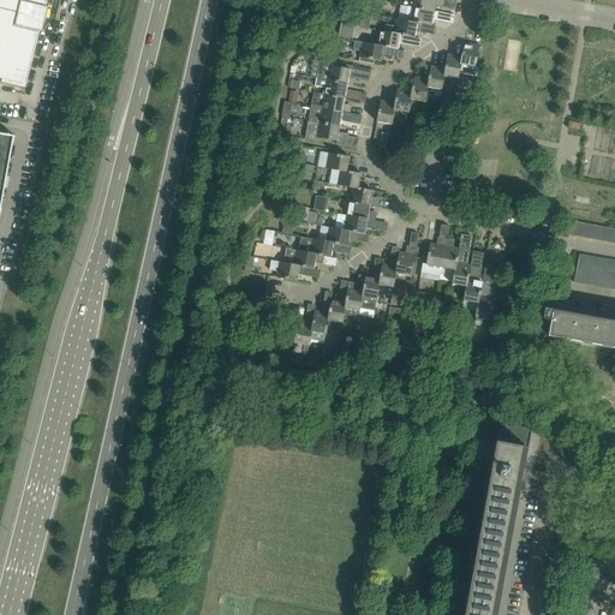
[(1,82),(25,88),(47,0),(0,0),(0,78),(3,79),(1,82)]
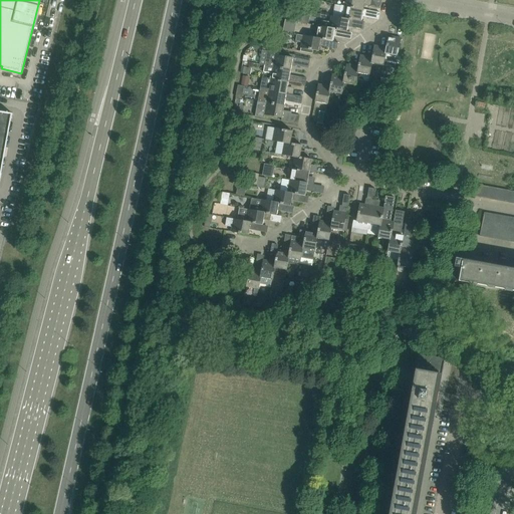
[(308,0),(306,10),(314,12),(316,2),(308,0)]
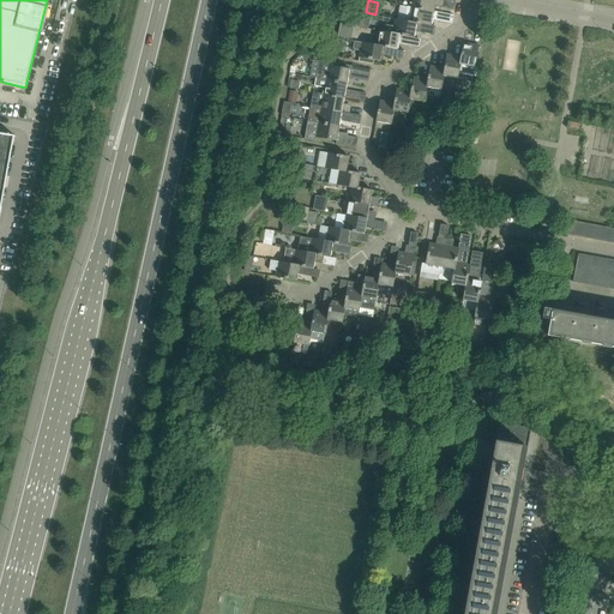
[(449,0),(413,0),(413,7),(434,11),(435,6),(438,6),(440,8),(443,7),(446,7),(449,7),(450,10),(456,6),(456,1),(449,0)]
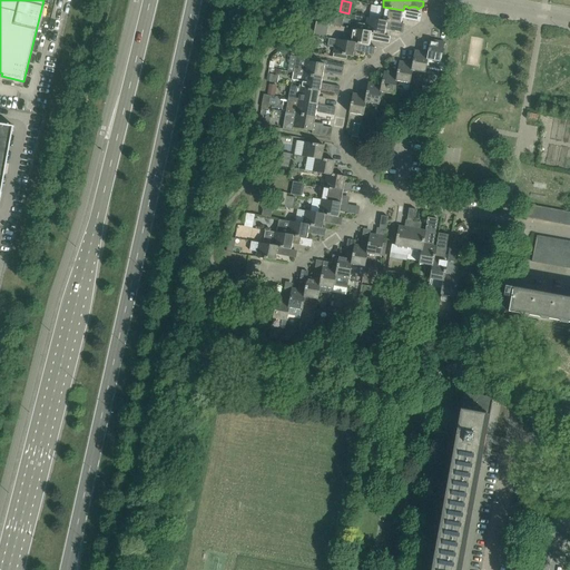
[(377,6),(375,19),(380,20),(401,23),(402,19),(420,22),(421,15),(403,10),(383,7),(377,6)]
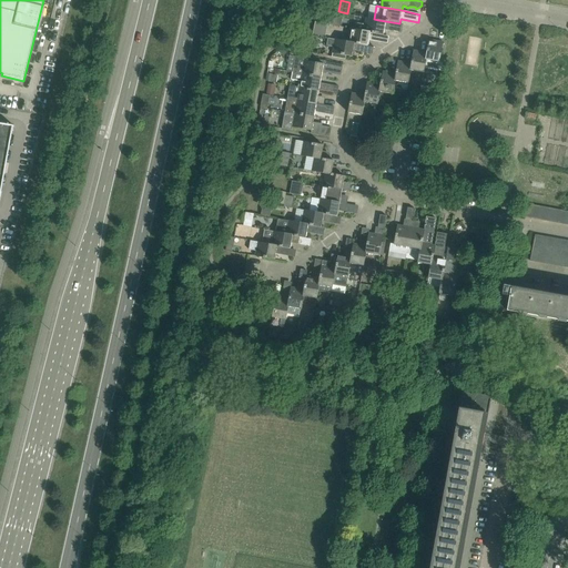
[(355,29),(354,30),(377,33),(377,34),(383,36),(384,30),(401,32),(403,24),(399,23),(378,20),(374,19),(366,18),(364,24),(356,23),(355,29)]
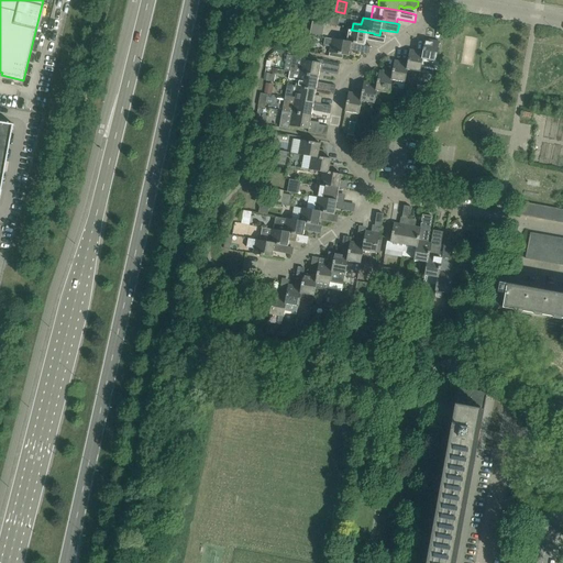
[(345,42),(344,42),(359,44),(359,45),(364,45),(365,40),(366,35),(368,35),(370,39),(373,39),(374,34),(374,33),(351,30),(352,29),(348,29),(345,42)]
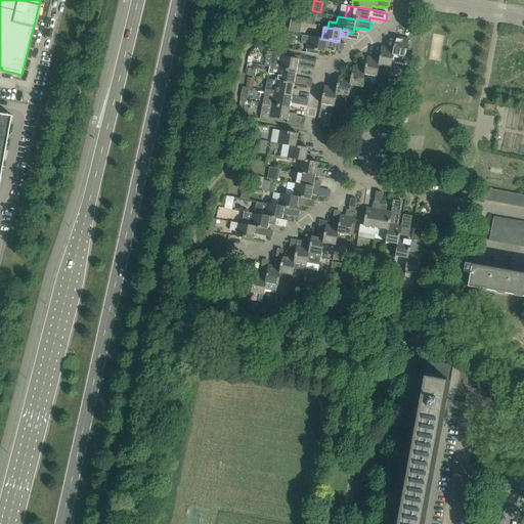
[(302,35),(301,42),(307,43),(306,52),(318,54),(319,51),(324,52),(325,47),(333,48),(334,42),(334,41),(320,39),(321,39),(302,35)]
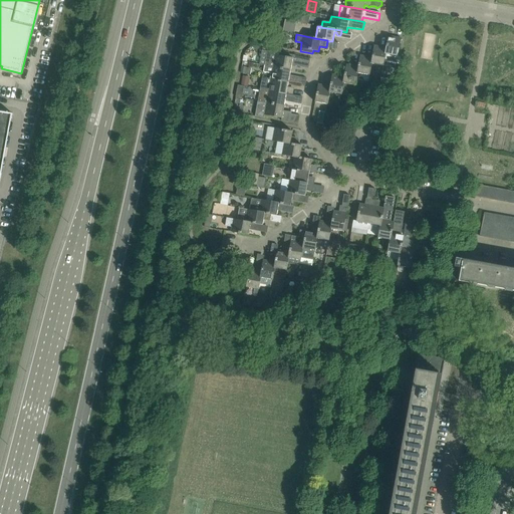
[(387,48),(386,54),(398,56),(401,38),(388,36),(386,48),(387,48)]
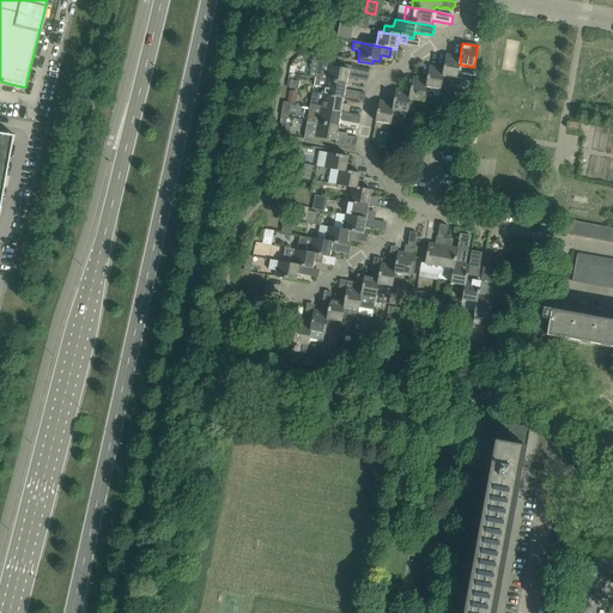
[(459,65),(460,58),(445,54),(443,68),(444,68),(443,76),(457,79),(460,65),(459,65)]
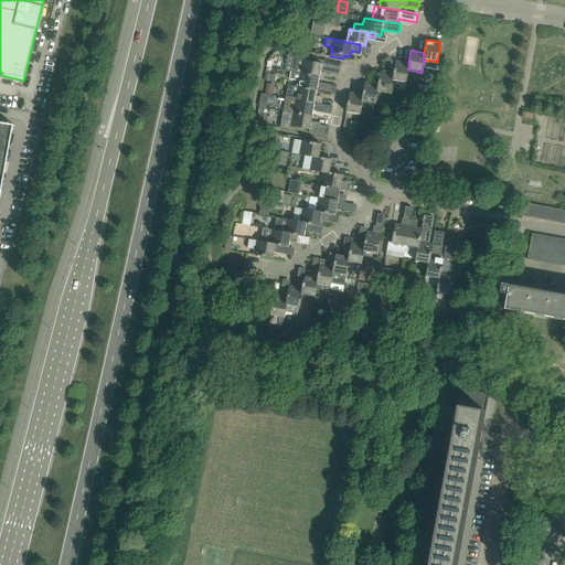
[(322,61),(321,63),(304,61),(305,57),(294,56),(287,54),(284,71),(290,72),(319,77),(320,72),(339,75),(341,65),(322,61)]
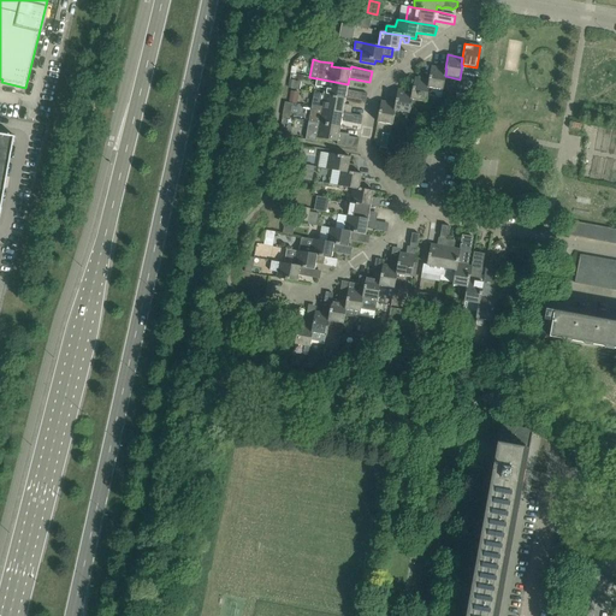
[(430,81),(427,95),(442,99),(445,76),(446,69),(445,69),(432,66),(428,81),(430,81)]
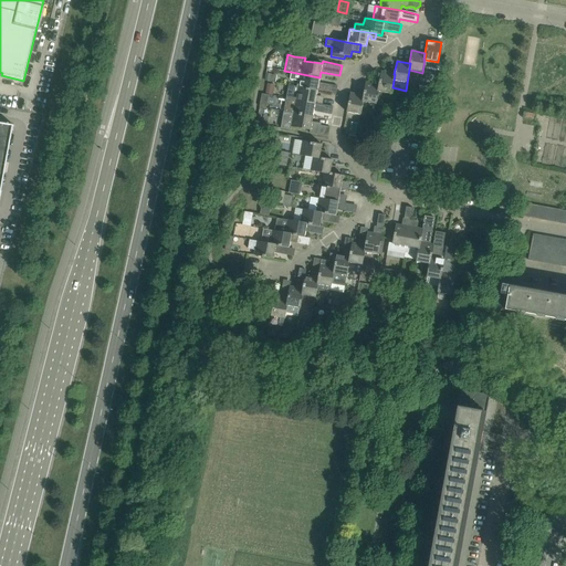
[(291,72),(289,85),(317,91),(336,94),(337,86),(320,83),(320,77),(291,72)]
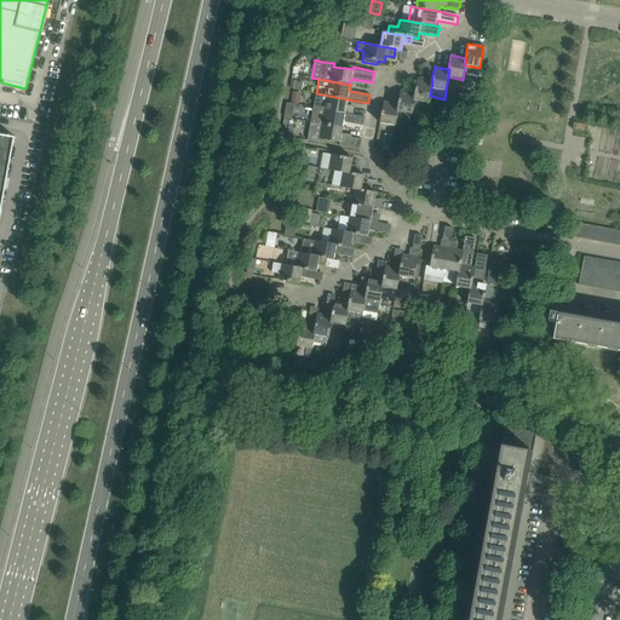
[(415,92),(414,99),(429,103),(430,96),(432,81),(431,81),(418,79),(414,92),(415,92)]
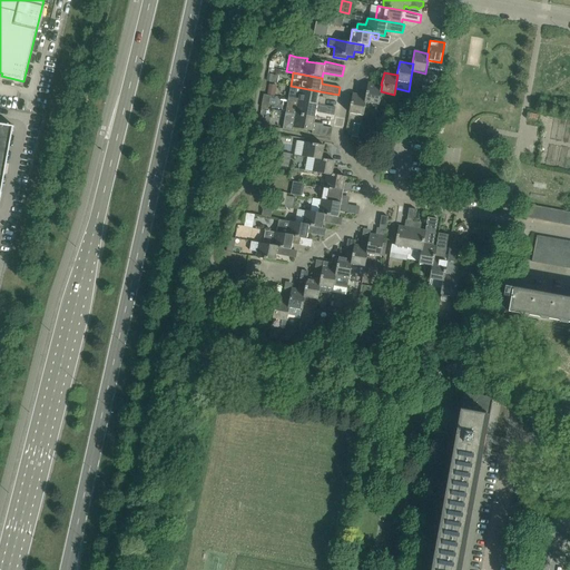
[(366,96),(365,104),(379,106),(381,91),(382,85),(381,85),(369,82),(365,96),(366,96)]
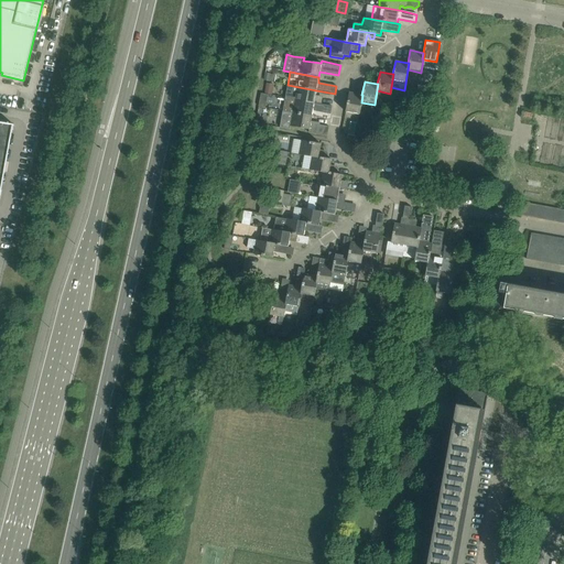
[(288,85),(285,98),(321,105),(322,99),(318,98),(317,100),(315,100),(315,96),(316,90),(288,85)]
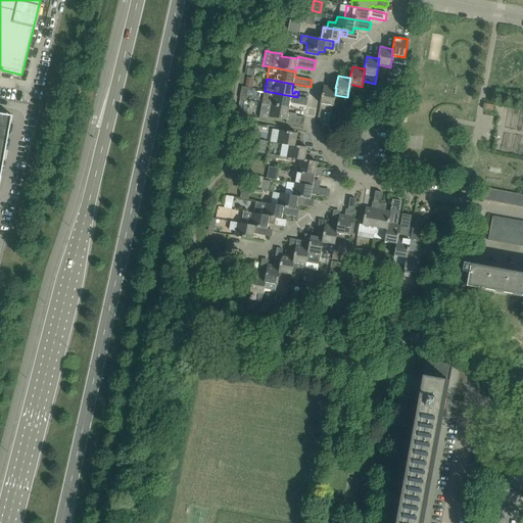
[(386,88),(386,91),(400,82),(388,79),(386,88)]
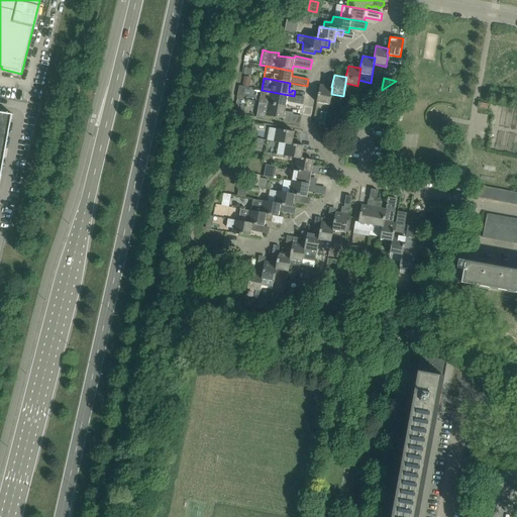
[(320,85),(316,103),(329,105),(331,94),(332,87),(331,87),(320,85)]
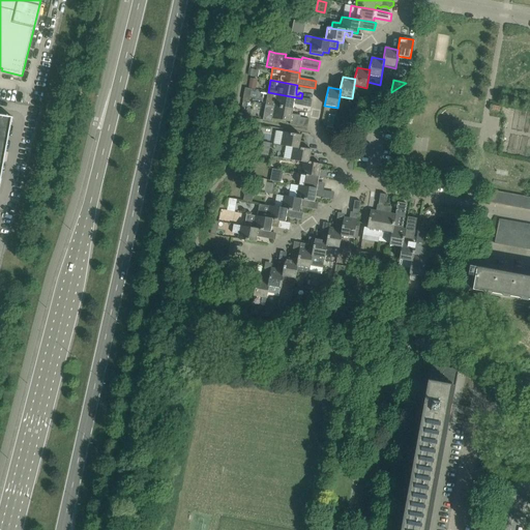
[(301,98),(268,92),(266,104),(293,109),(294,105),(297,105),(311,108),(312,100),(301,98)]
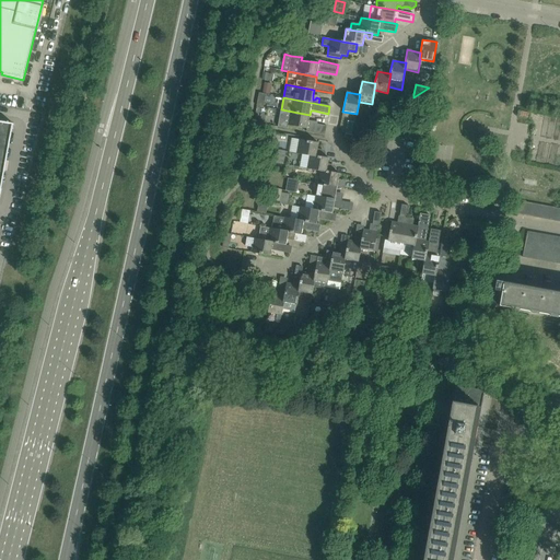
[(289,126),(298,127),(306,129),(306,131),(325,136),(326,126),(313,124),(310,126),(307,125),(310,115),(281,109),(278,127),(288,128),(289,126)]
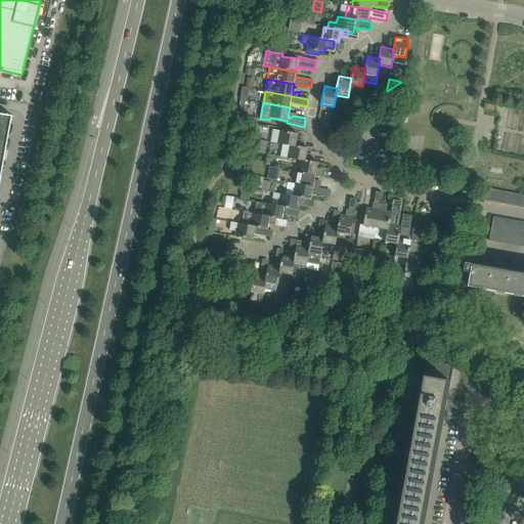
[(0,173),(10,117),(0,115),(0,173)]
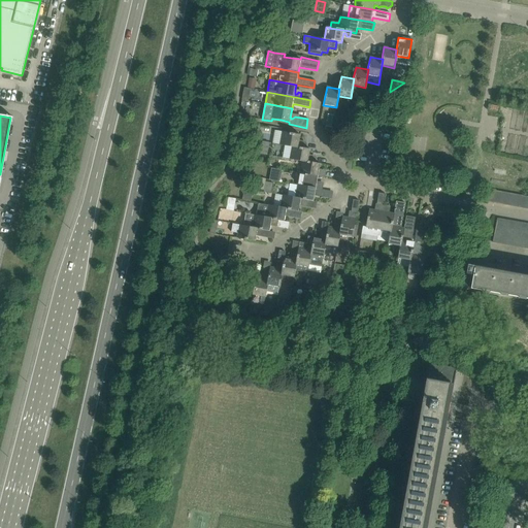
[(299,144),(300,135),(290,133),(282,131),(281,141),(279,144),(292,146),(304,149),(305,149),(305,143),(302,143),(301,144),(299,144)]
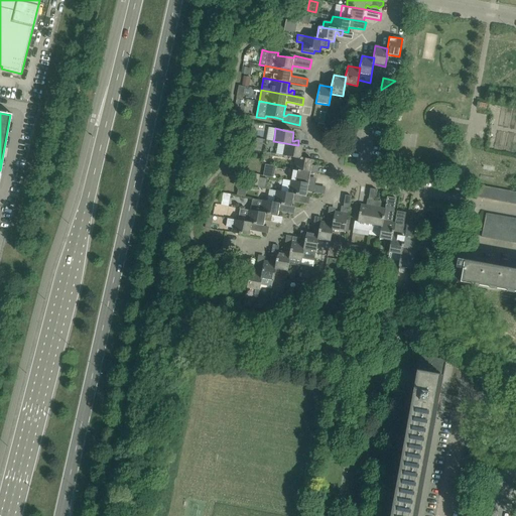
[(247,129),(245,136),(252,137),(254,130),(247,129)]
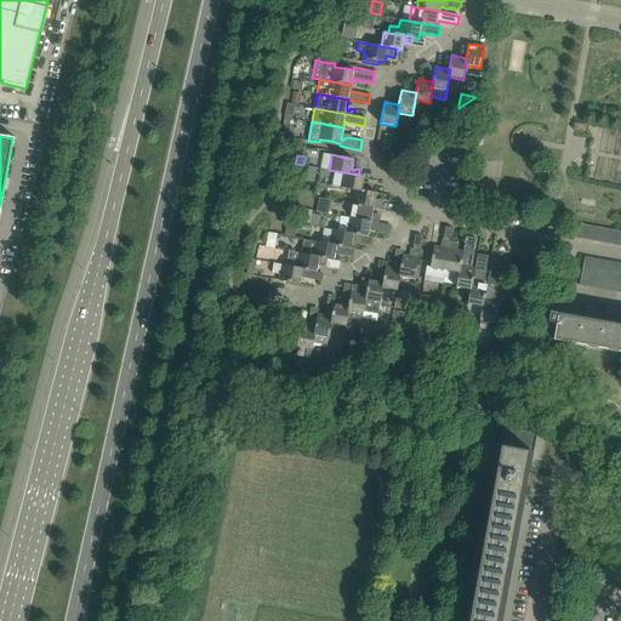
[(317,167),(309,166),(306,181),(314,182),(317,167)]
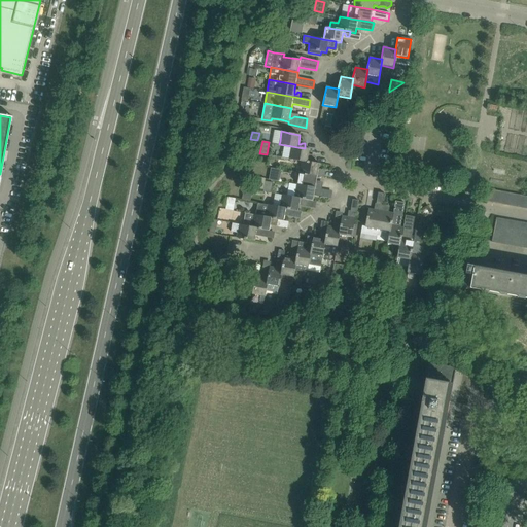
[(291,146),(289,159),(301,161),(314,163),(315,157),(312,156),(310,159),(308,159),(309,154),(310,149),(305,148),(304,148),(291,146)]
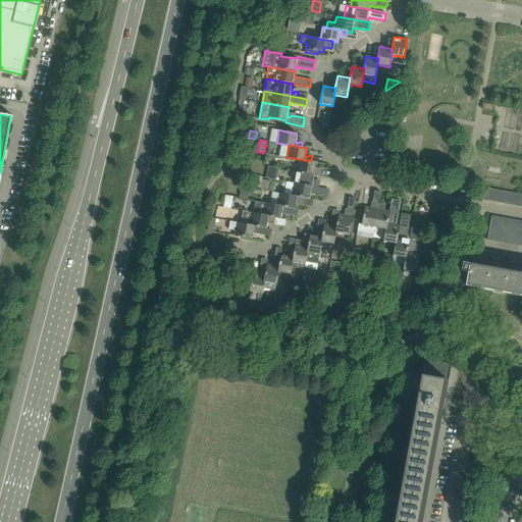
[(298,159),(296,171),(314,174),(321,175),(322,170),(318,169),(317,171),(315,171),(316,167),(316,162),(317,162),(311,161),(298,159)]
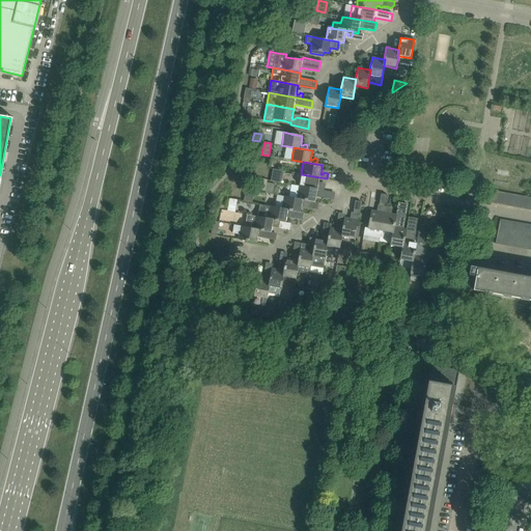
[(301,174),(299,186),(325,190),(325,186),(322,185),(320,187),(318,187),(319,177),(301,174)]
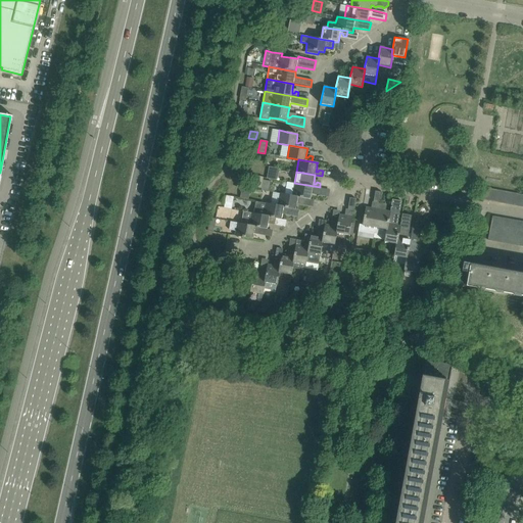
[(264,181),(262,190),(269,192),(271,182),(264,181)]
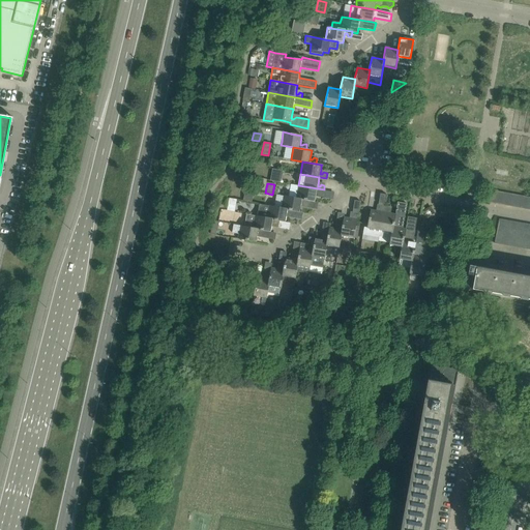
[(298,186),(296,199),(308,201),(315,202),(316,197),(316,193),(319,193),(319,195),(323,196),(323,190),(324,189),(298,185),(298,186)]
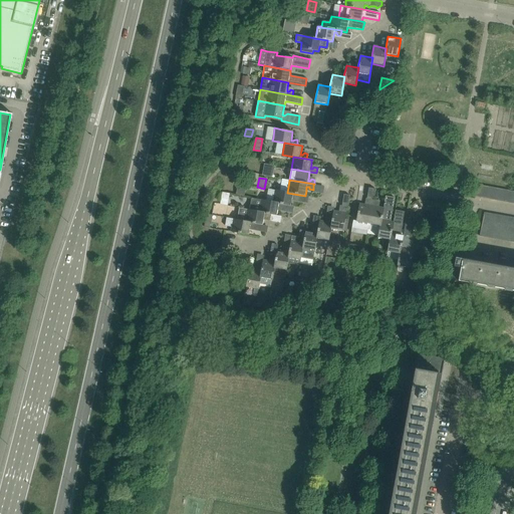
[(238,184),(236,195),(243,196),(245,185),(238,184)]
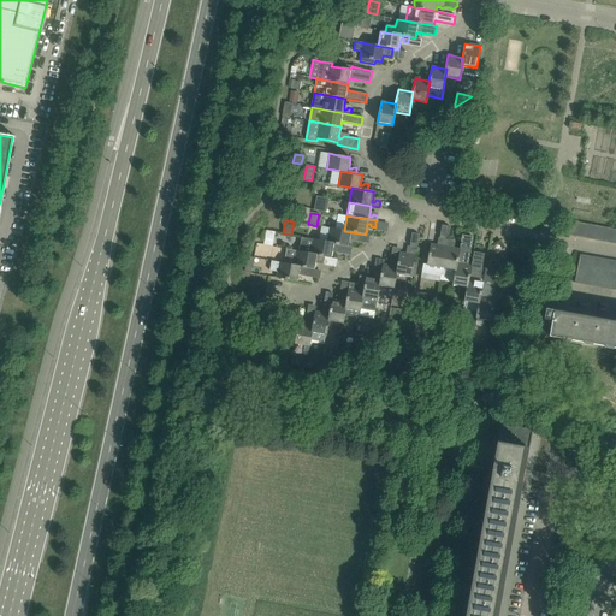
[(575,237),(582,238),(585,224),(578,223),(575,237)]
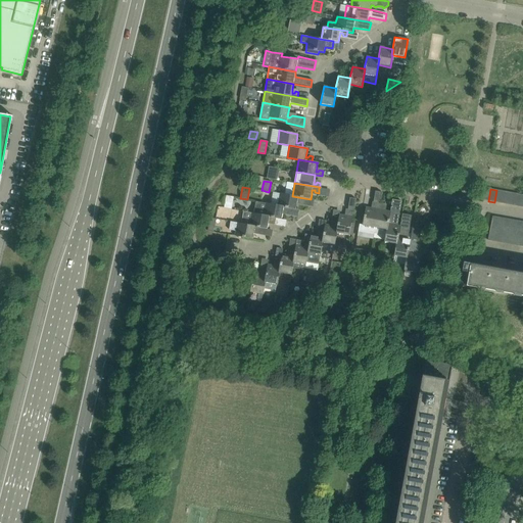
[(494,202),(501,203),(503,191),(496,190),(494,202)]
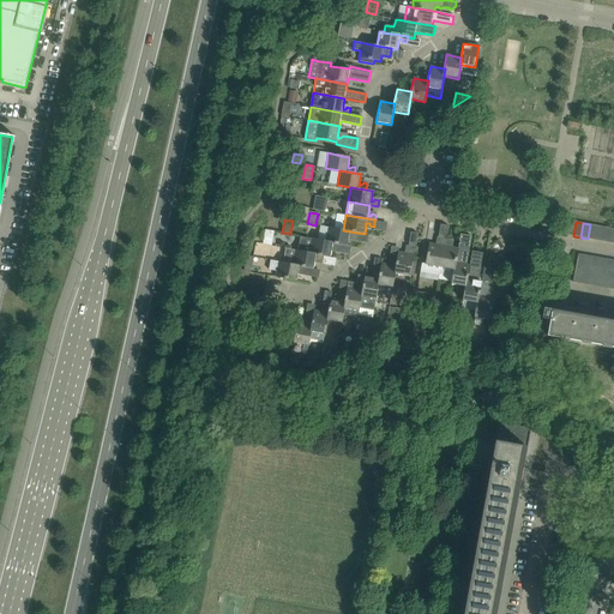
[(422,263),(420,272),(439,275),(439,274),(445,239),(447,226),(440,224),(438,236),(438,238),(439,238),(439,241),(441,244),(440,246),(435,245),(429,244),(426,264),(422,263)]
